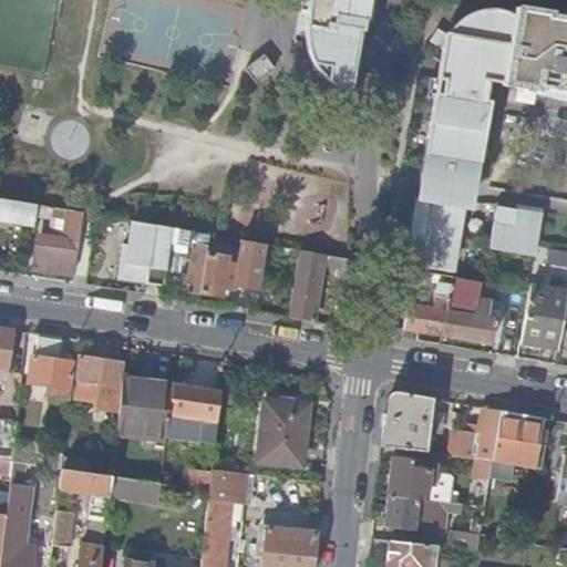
[(374,0),(301,0),(297,32),(306,33),(307,51),(318,70),(341,89),(351,93),(362,21),(371,21),(374,0)]
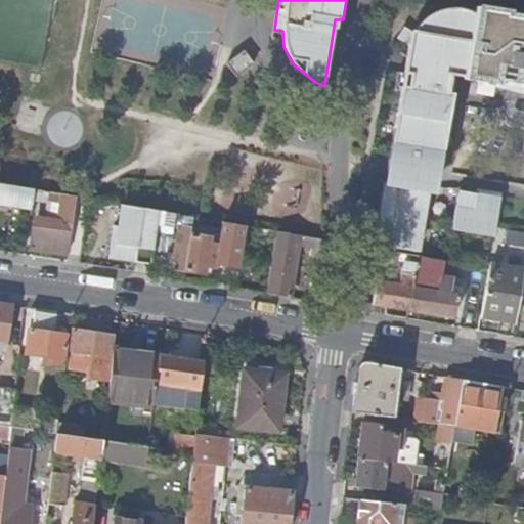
[(471,78),(479,8),(470,5),(469,13),(463,10),(447,5),(427,9),(410,29),(405,27),(370,243),(419,250),(428,193),(436,191),(455,75),(471,78)]
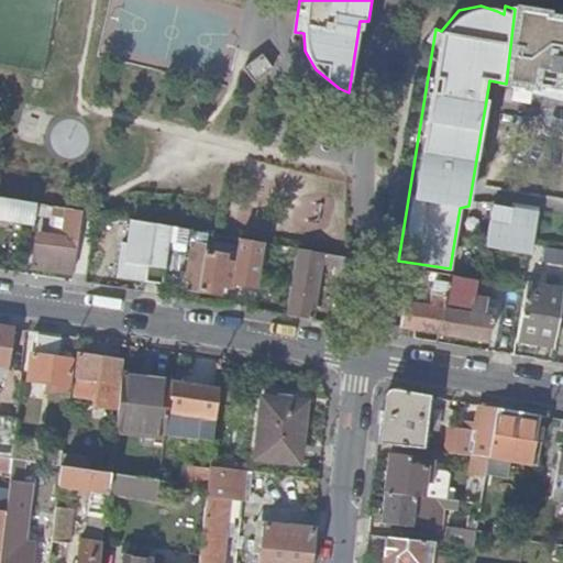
[(519,86),(523,10),(515,9),(506,84),(519,86)]
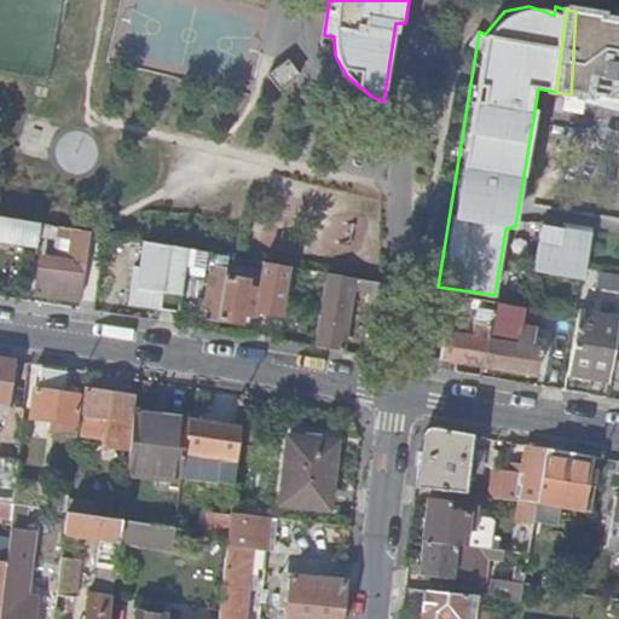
[(618,22),(596,18),(596,15),(576,11),(571,94),(583,96),(584,93),(618,98),(618,22)]
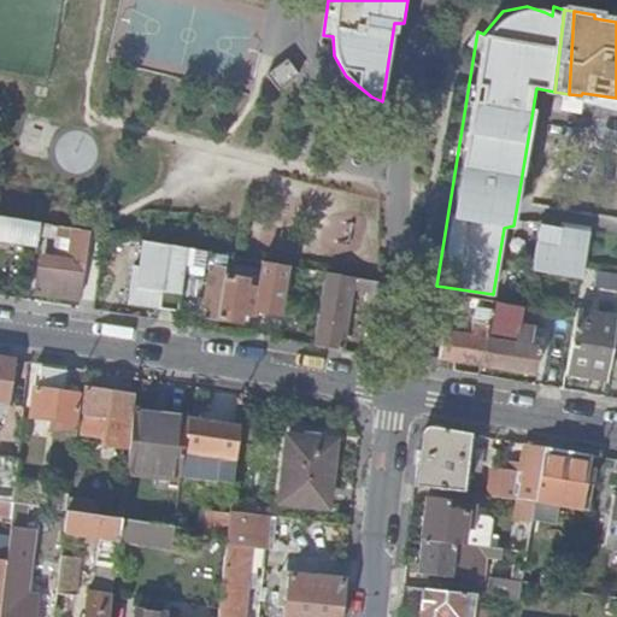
[(277,92),(297,77),(286,63),(266,77),(277,92)]
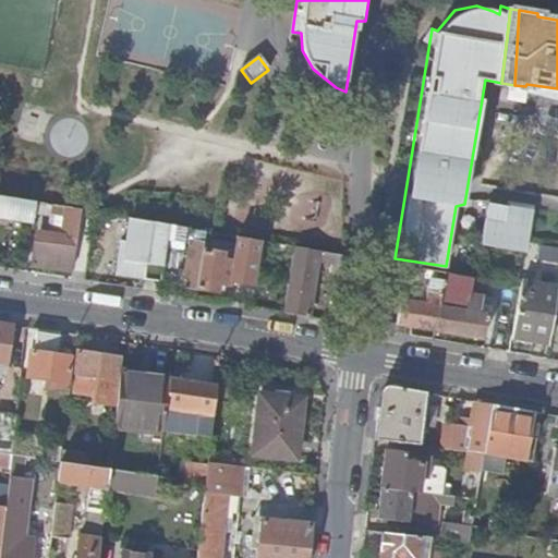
[(0,196),(0,216),(33,222),(36,202),(0,196)]
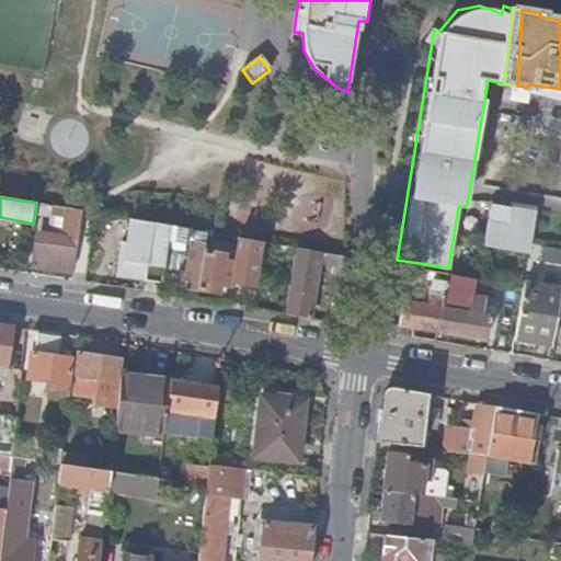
[(535,206),(491,199),(483,244),(527,252),(535,206)]
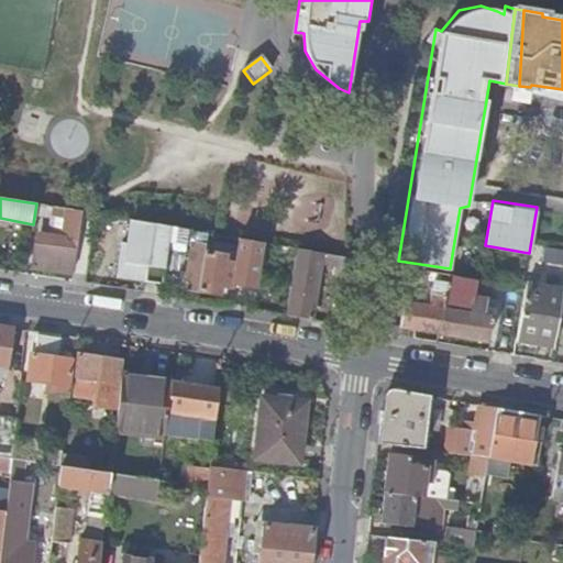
[(81,211),(66,209),(62,238),(53,236),(52,244),(37,242),(34,266),(73,273),(81,211)]
